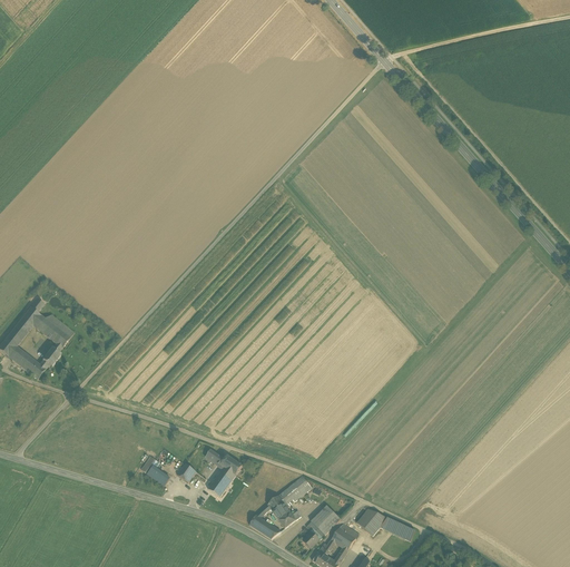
[(38,296),(30,306),(37,311),(45,302),(38,296)]
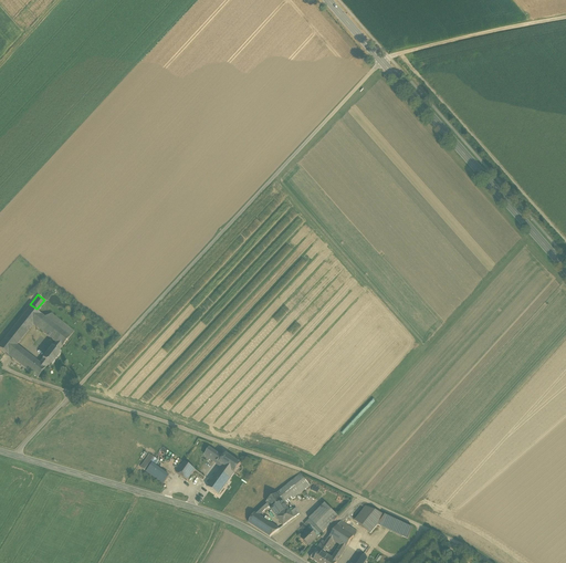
[(30,304),(0,342),(0,346),(8,354),(17,343),(16,343),(32,322),(35,325),(43,314),(37,309),(30,304)]
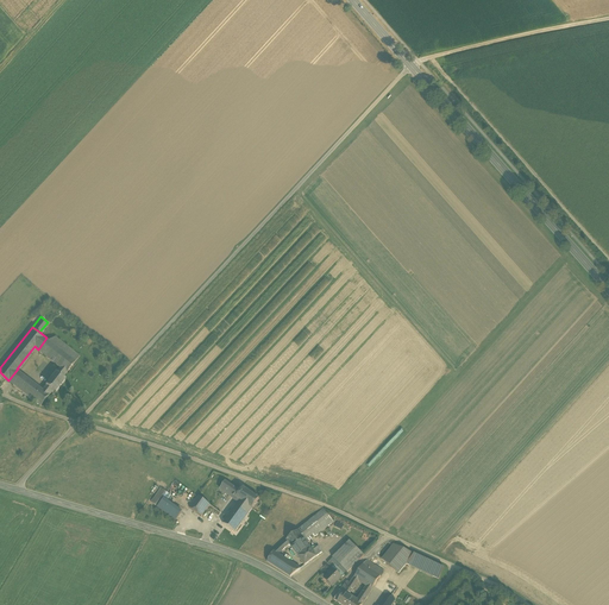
[(79,354),(55,334),(50,340),(75,360),(79,354)]
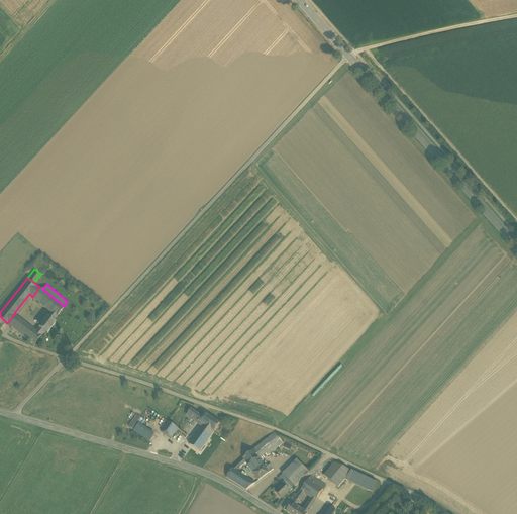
[(42,289),(39,287),(32,297),(46,308),(50,310),(47,313),(47,314),(53,319),(64,306),(42,289)]
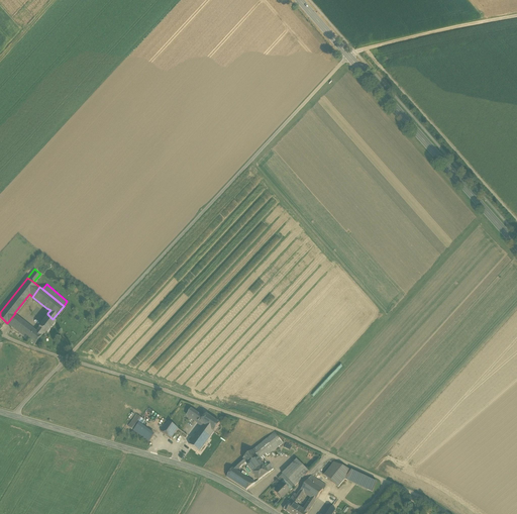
[(15,313),(7,323),(10,325),(18,316),(15,313)]
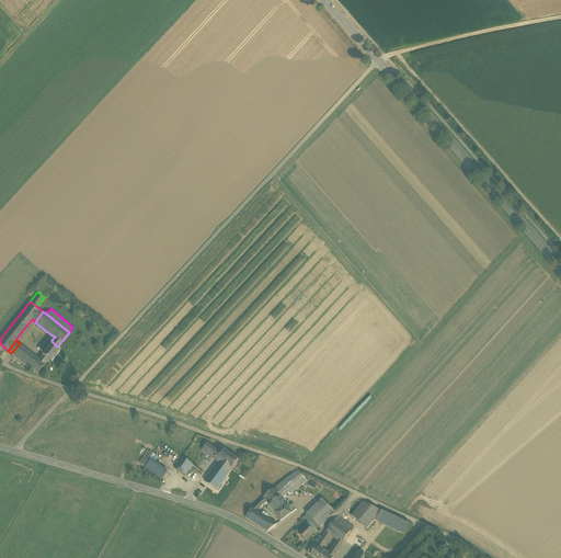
[(57,346),(52,341),(42,353),(47,359),(50,361),(60,349),(57,346)]
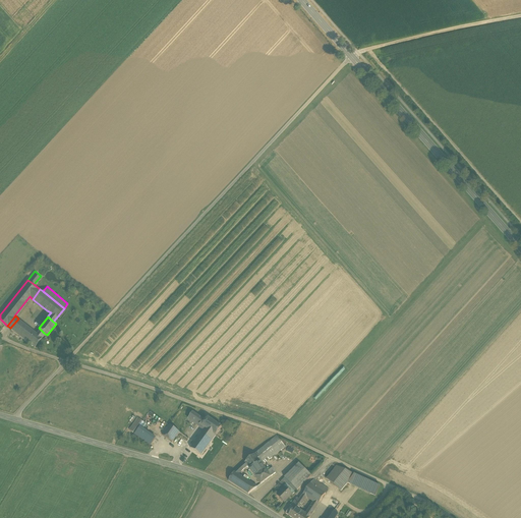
[(36,332),(18,319),(10,328),(34,346),(44,333),(39,328),(36,332)]
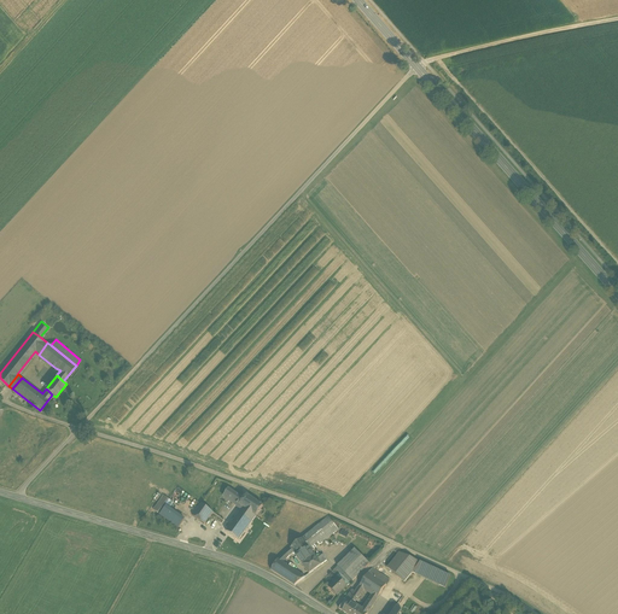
[(244,496),(228,485),(223,491),(229,495),(239,502),(244,496)]
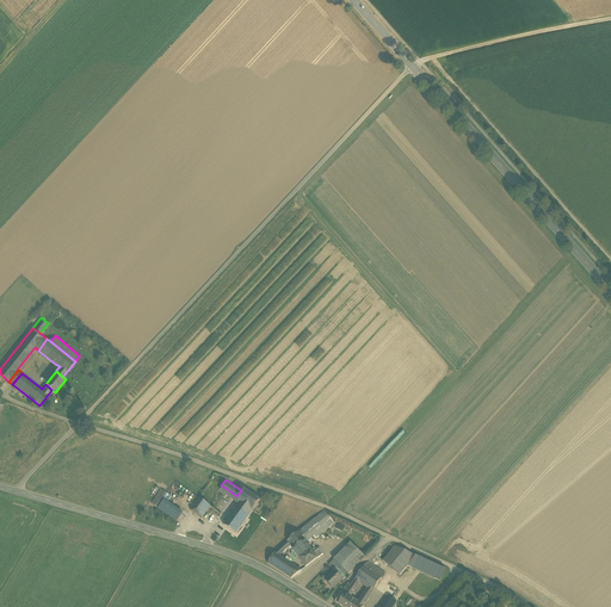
[(260,496),(244,485),(241,490),(236,496),(240,499),(252,507),(257,501),(260,496)]
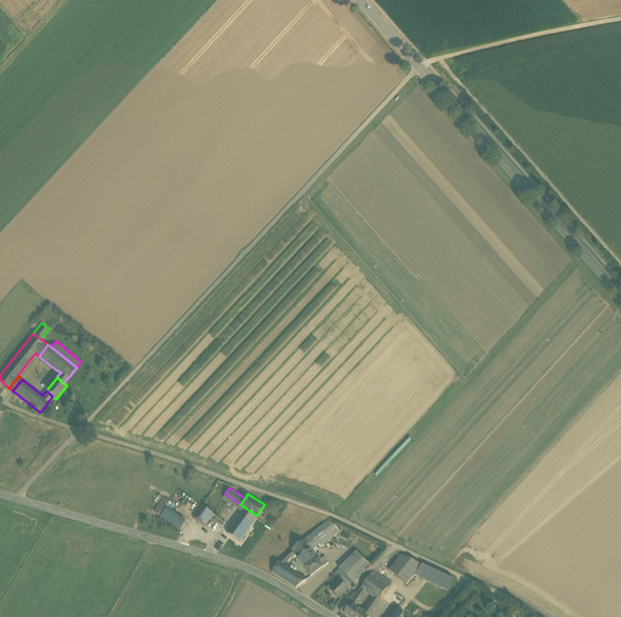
[(165,495),(155,509),(159,512),(170,498),(165,495)]
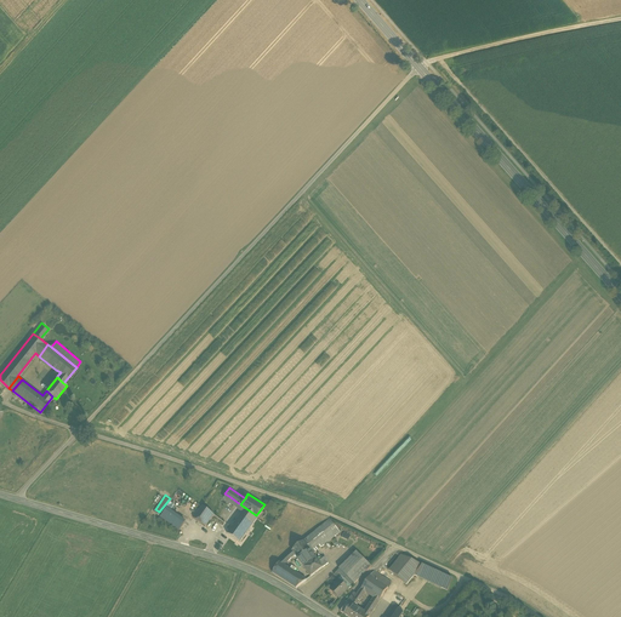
[(215,510),(203,502),(194,514),(205,523),(215,510)]
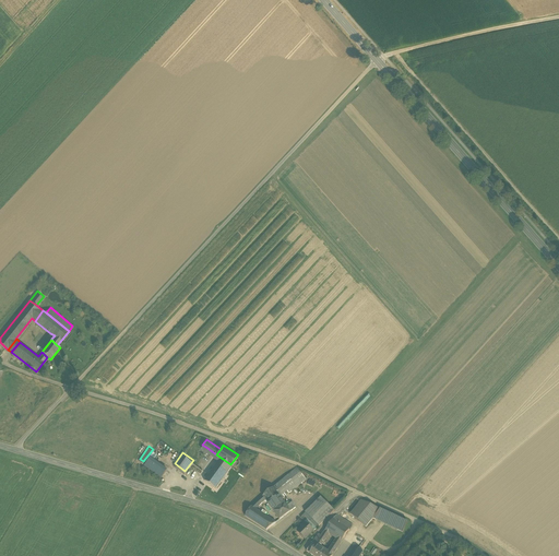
[(167,466),(151,454),(145,462),(162,474),(167,466)]
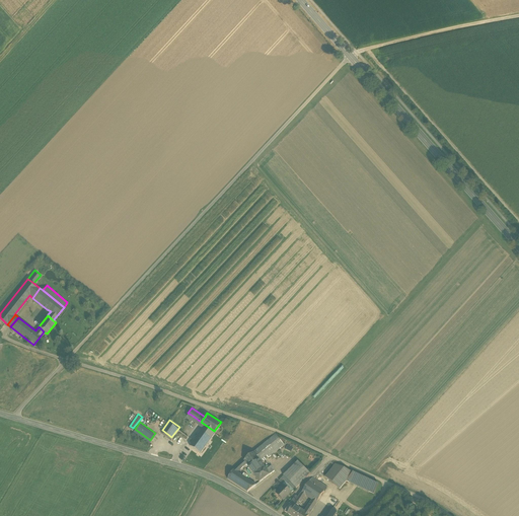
[(194,439),(190,444),(200,451),(203,446),(204,446),(214,431),(204,424),(198,432),(196,435),(194,439)]
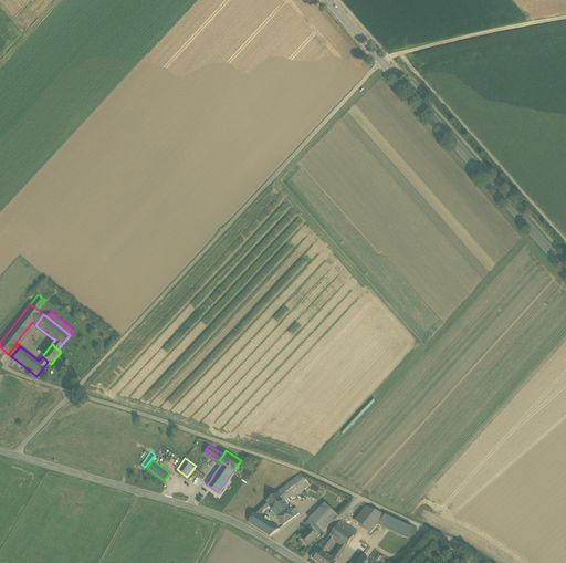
[(301,471),(278,490),(276,490),(281,497),(285,503),(310,482),(301,471)]
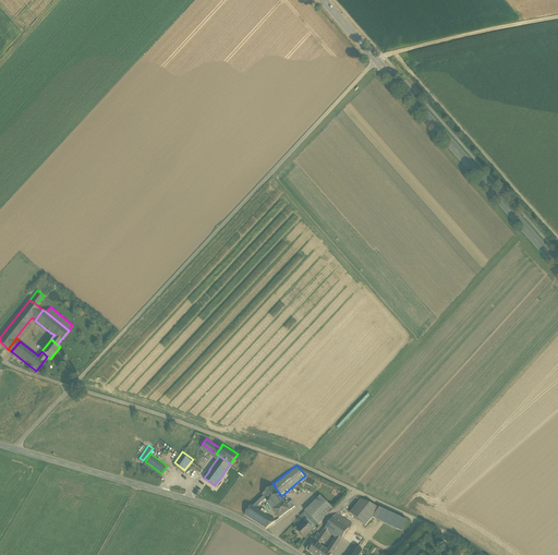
[(273,483),(262,493),(265,496),(265,497),(277,490),(273,483)]
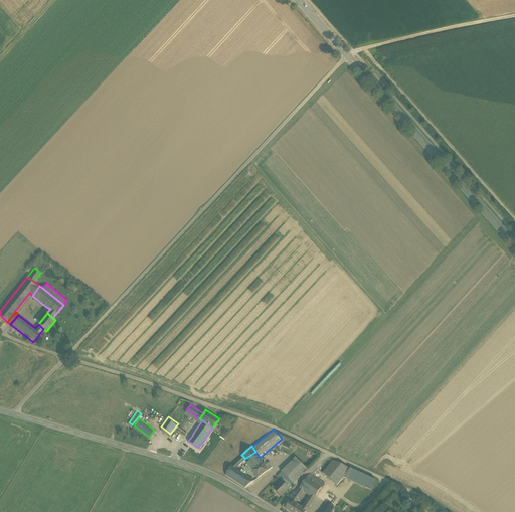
[(255,452),(244,459),(251,468),(262,461),(260,458),(255,452)]
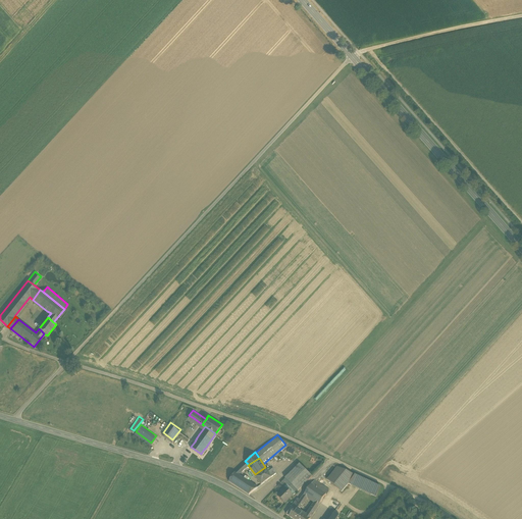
[(258,485),(239,473),(248,464),(245,461),(235,470),(228,479),(249,492),(258,485)]
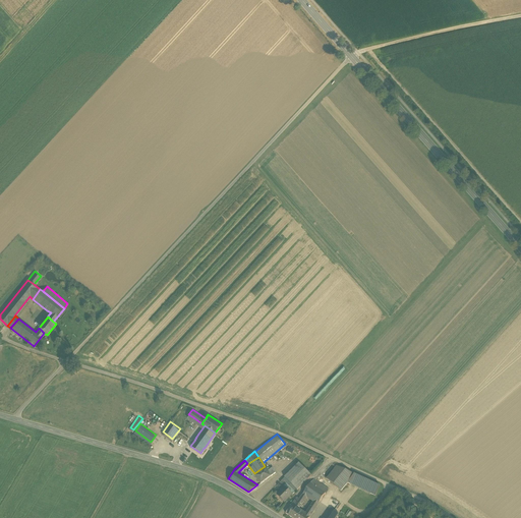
[(298,461),(284,475),(288,479),(286,481),(295,490),(311,473),(298,461)]
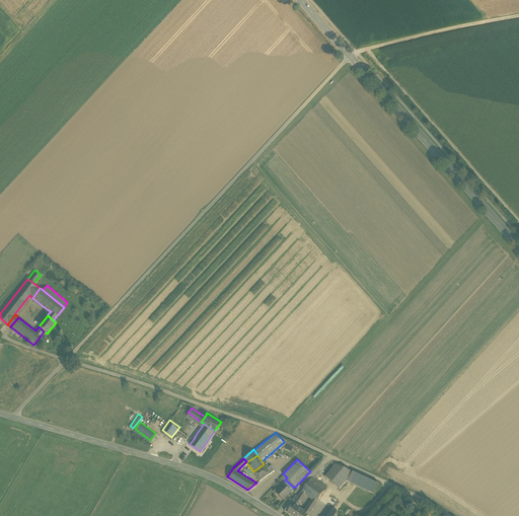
[(353,470),(335,461),(325,474),(340,487),(353,470)]
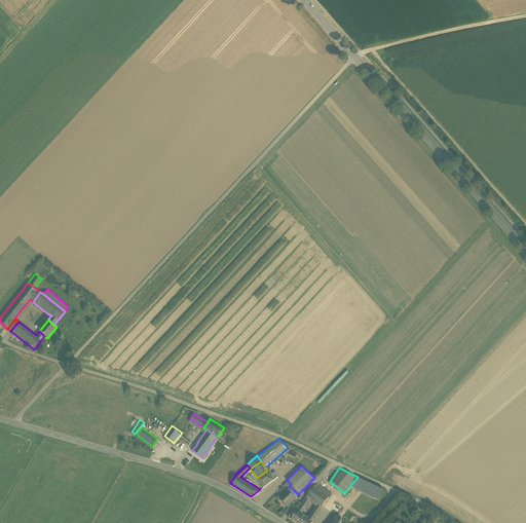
[(274,470),(269,474),(273,479),(278,475),(274,470)]
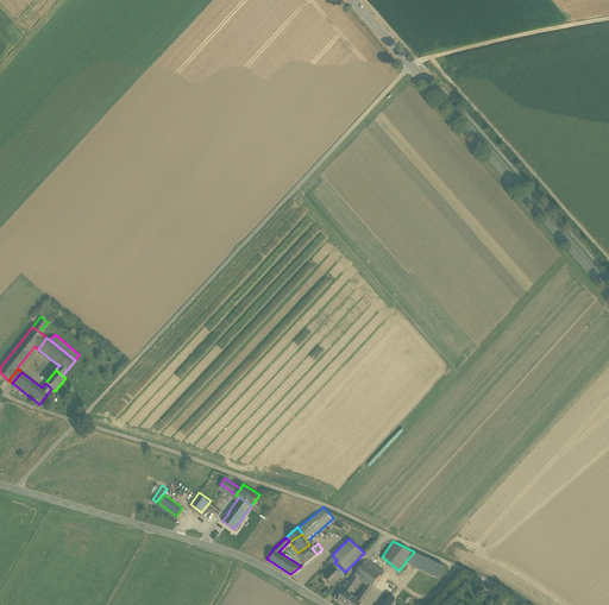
[(309,544),(297,553),(305,562),(316,554),(312,548),(309,544)]
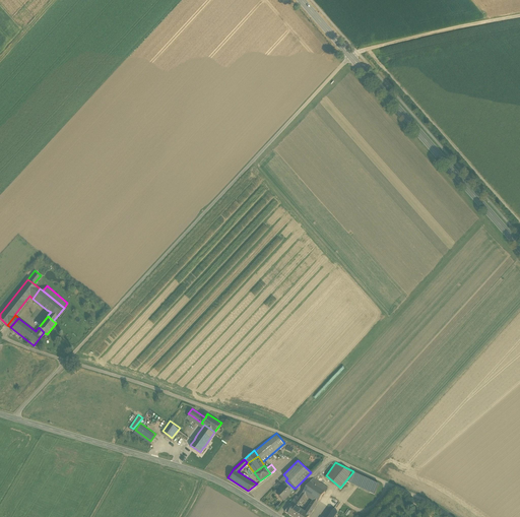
[(287,478),(283,474),(279,478),(283,483),(285,480),(287,478)]
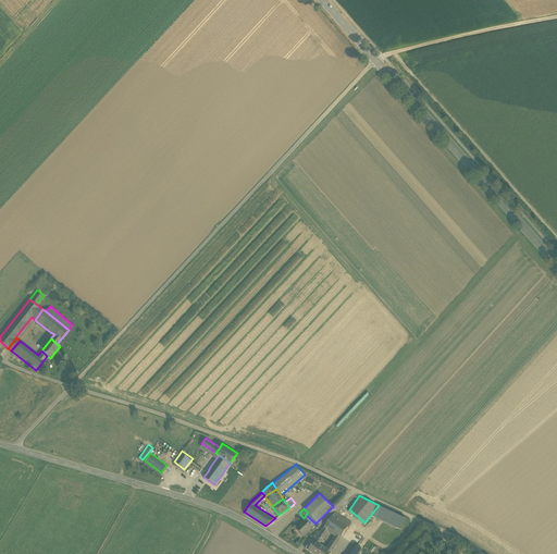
[(351,520),(335,511),(332,515),(348,525),(351,520)]
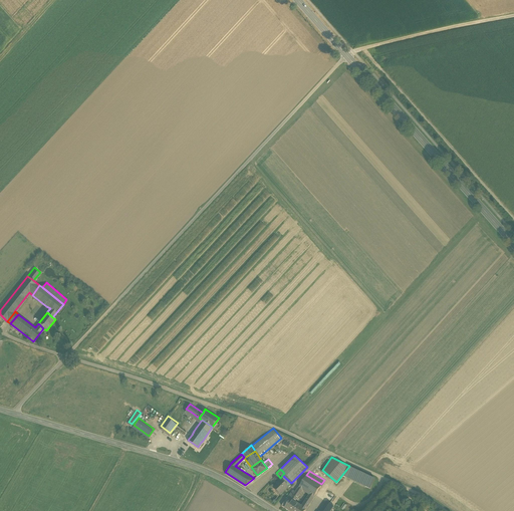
[(321,484),(306,475),(298,486),(302,488),(309,493),(313,496),(321,484)]
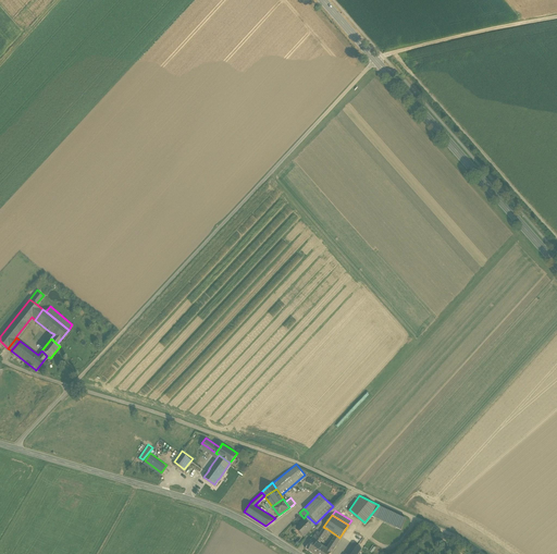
[(312,527),(305,518),(297,526),(300,529),(299,530),(304,536),(312,527)]
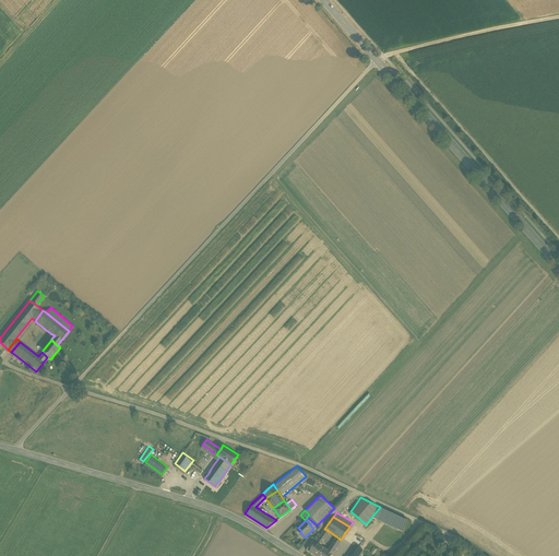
[(321,533),(316,543),(320,546),(329,531),(324,529),(321,533)]
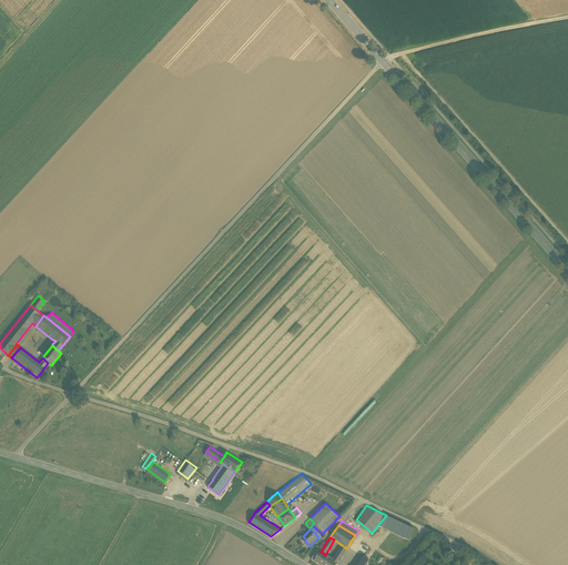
[(324,541),(316,550),(321,552),(326,542),(324,541)]
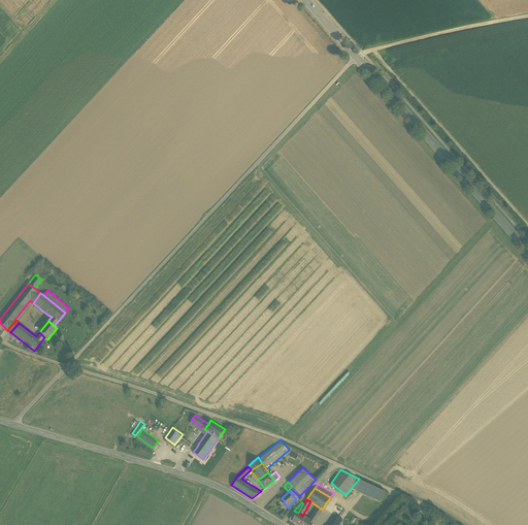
[(298,513),(294,511),(289,518),(299,524),(311,524),(314,523),(316,520),(311,517),(311,516),(308,520),(302,516),(298,513)]
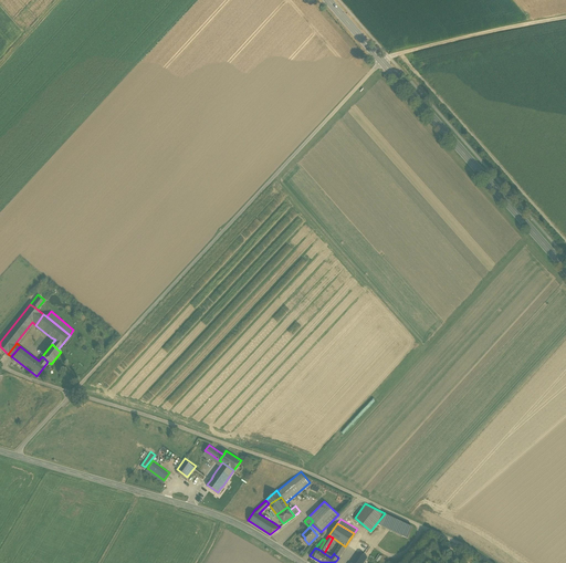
[(358,550),(349,562),(362,562),(367,555),(358,550)]
